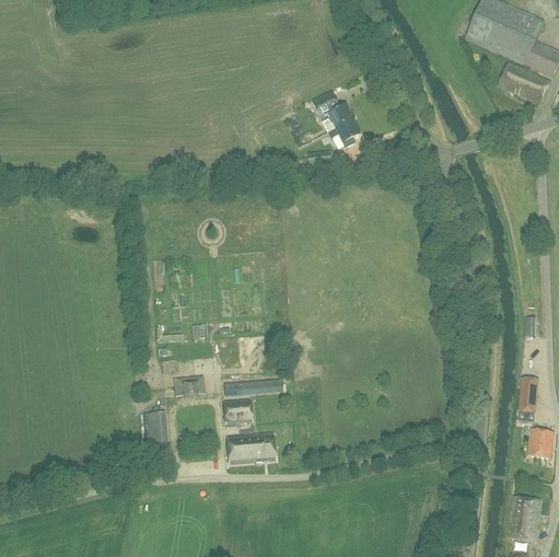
[(479,0),(464,36),(524,62),(531,66),(551,74),(558,57),(558,51),(534,41),(544,20),(498,0),(479,0)]
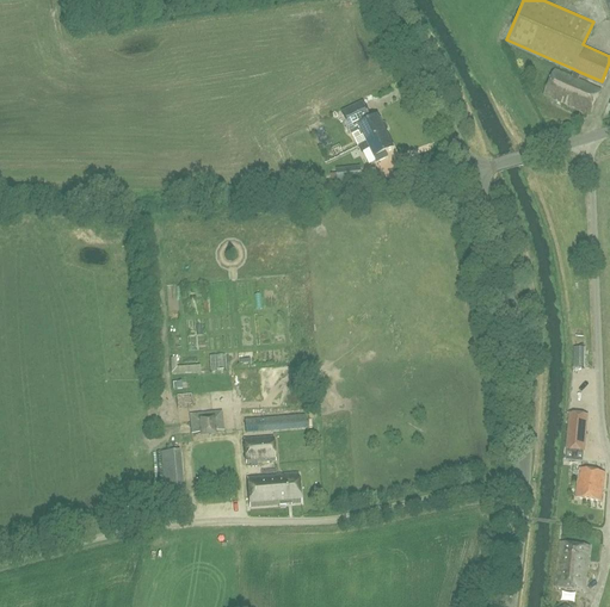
[(577,76),(579,72),(572,68),(570,73),(554,66),(542,92),(589,112),(601,86),(577,76)]
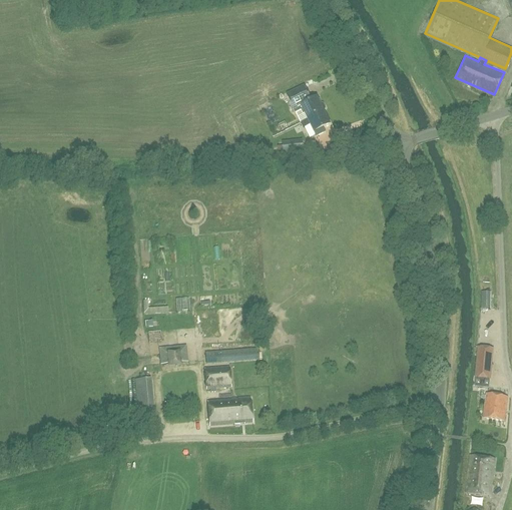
[(316,95),(312,98),(304,82),(286,91),(295,110),(300,107),(302,106),(307,117),(323,109),(316,95)]
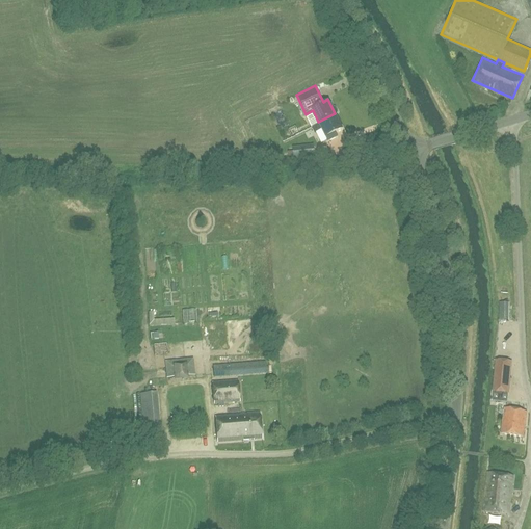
[(342,127),(335,113),(318,122),(326,138),(336,134),(335,131),(342,127)]
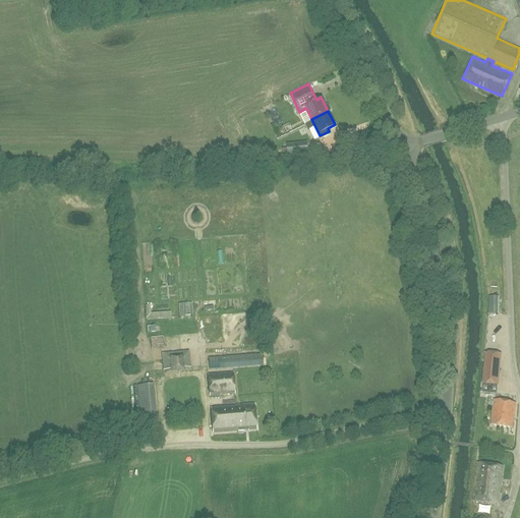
[(286,142),(287,146),(280,146),(281,157),(287,156),(287,154),(307,151),(306,139),(286,142)]
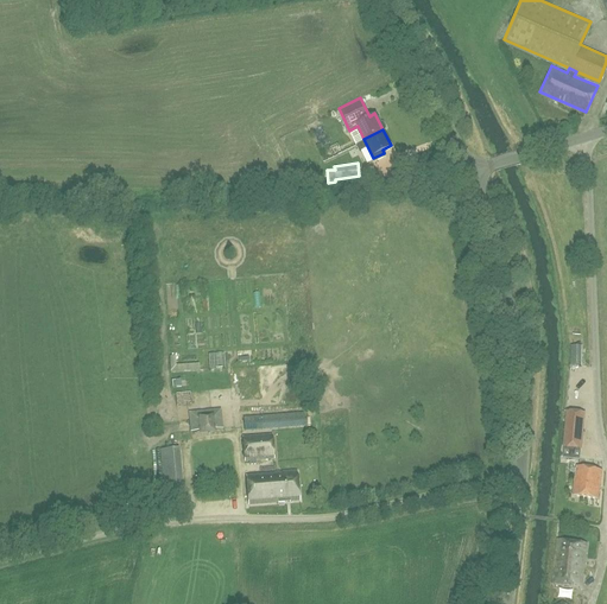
[(580,343),(569,343),(569,363),(580,363),(580,343)]
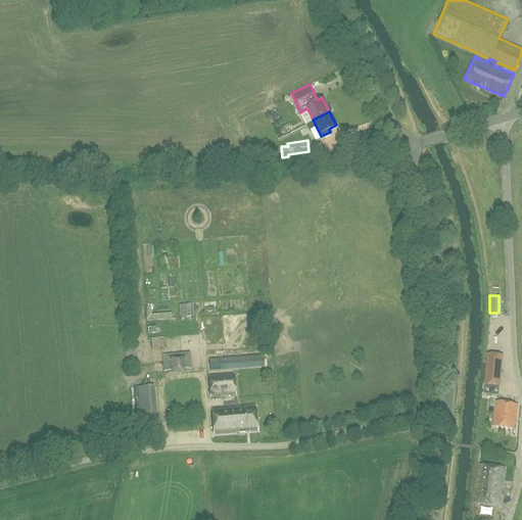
[(162,369),(191,366),(189,349),(161,352),(162,369)]
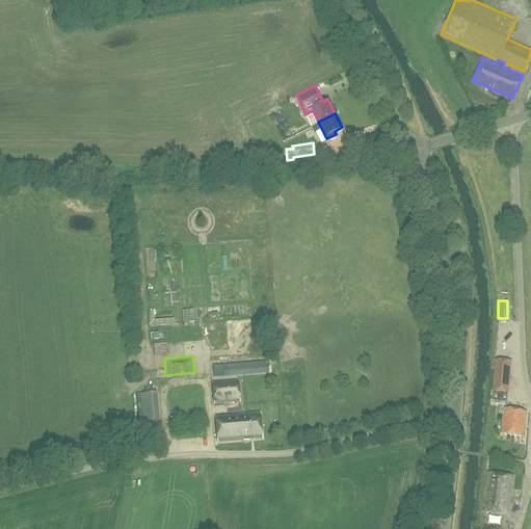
[(493,389),(507,391),(510,360),(496,359),(493,389)]
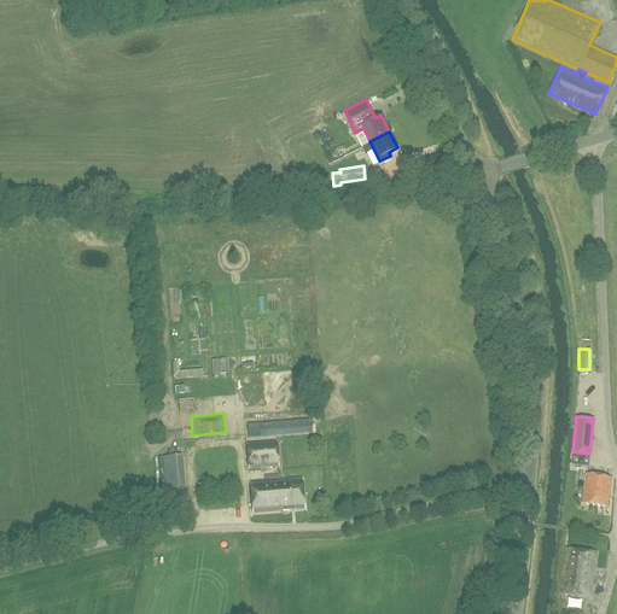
[(278,463),(275,438),(245,440),(248,466),(278,463)]
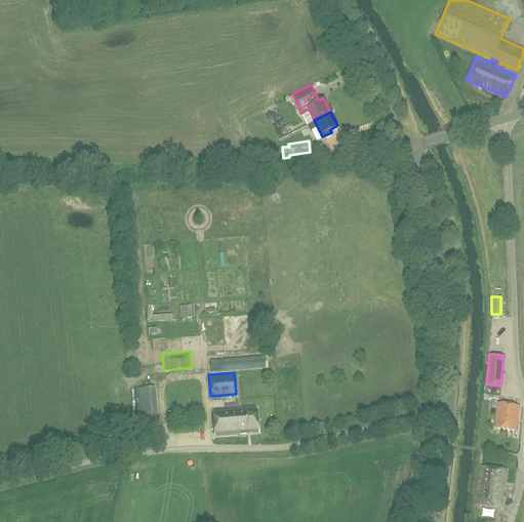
[(497,401),(493,426),(515,429),(519,404),(497,401)]
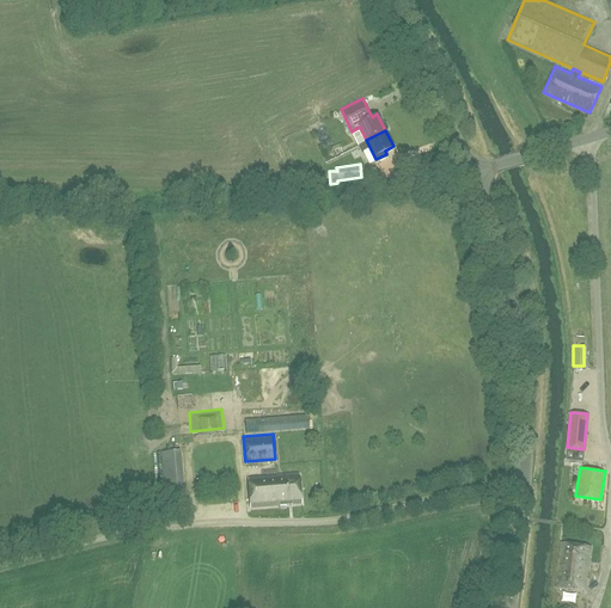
[(298,471),(246,476),(249,505),(300,501),(298,471)]
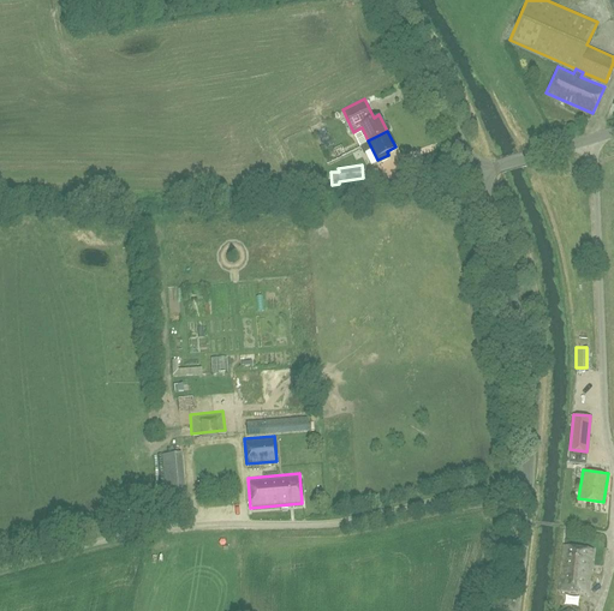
[(556,588),(586,592),(591,546),(562,543),(556,588)]
